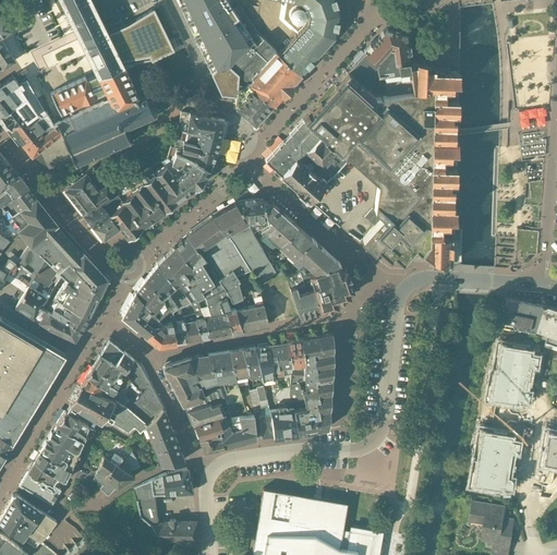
[(125,69),(123,64),(108,36),(91,0),(59,0),(98,82),(88,86),(86,82),(52,98),(62,119),(91,105),(93,111),(110,104),(114,113),(141,101),(125,69)]
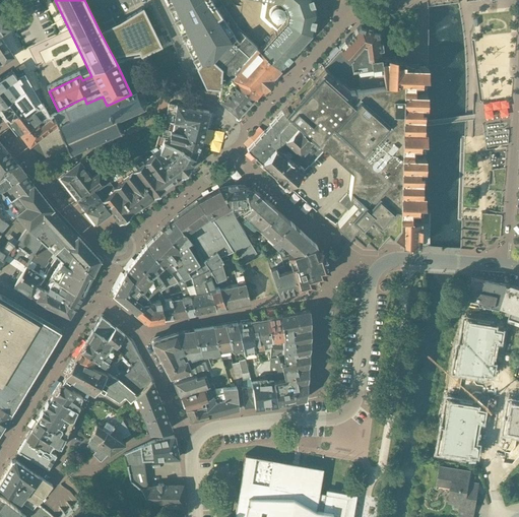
[(220,90),(222,70),(214,63),(238,38),(241,34),(239,31),(218,1),(217,0),(164,0),(205,89),(220,90)]
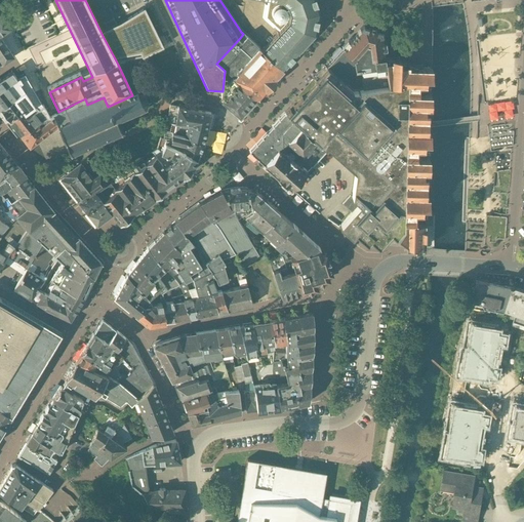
[(269,1),(260,0),(220,0),(220,1),(241,32),(243,34),(249,39),(263,51),(280,33),(276,29),(274,31),(264,21),(266,7),(268,7),(269,1)]
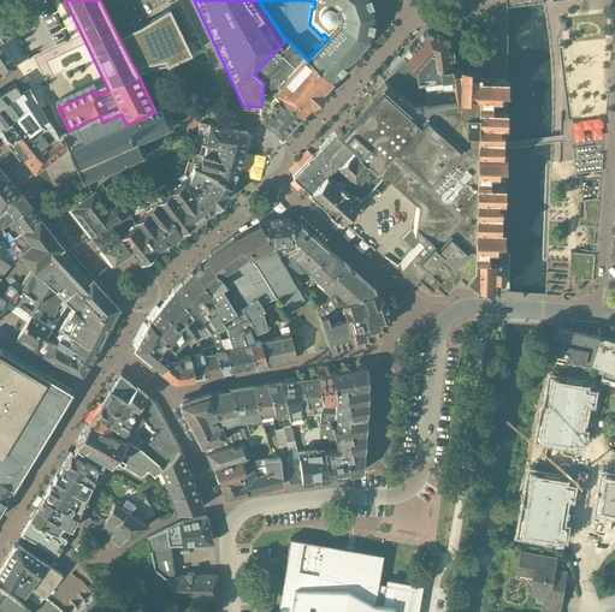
[(306,0),(315,1),(314,9),(312,9),(309,24),(321,36),(324,34),(329,39),(308,60),(333,83),(370,43),(371,41),(376,17),(376,15),(370,0),(306,0)]
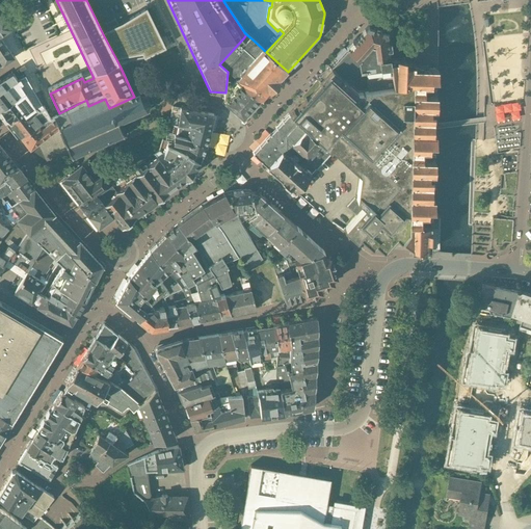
[(103,34),(117,61),(142,55),(145,60),(147,60),(165,51),(167,50),(148,10),(124,25),(111,30),(103,34)]
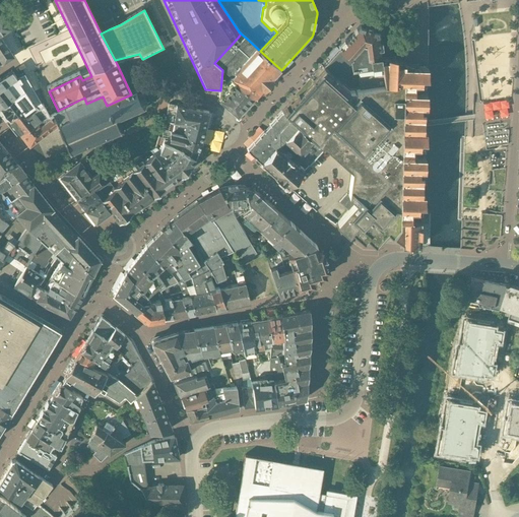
[(0,22),(0,62),(4,69),(15,61),(1,41),(12,33),(4,20),(0,22)]
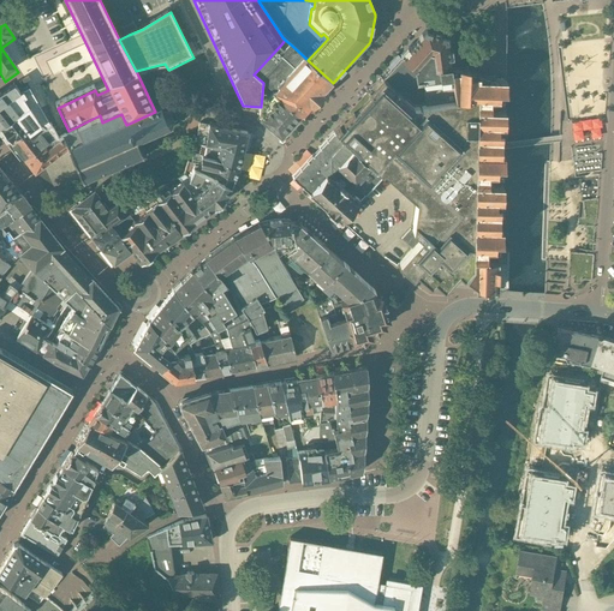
[(428,34),(403,60),(415,71),(416,83),(452,78),(452,70),(448,40),(428,34)]
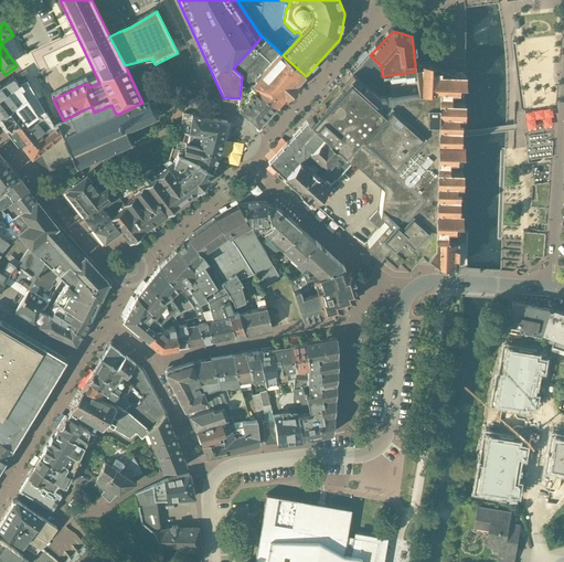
[(240,74),(242,76),(277,108),(306,76),(283,55),(268,42),(265,46),(258,41),(233,69),(240,74)]
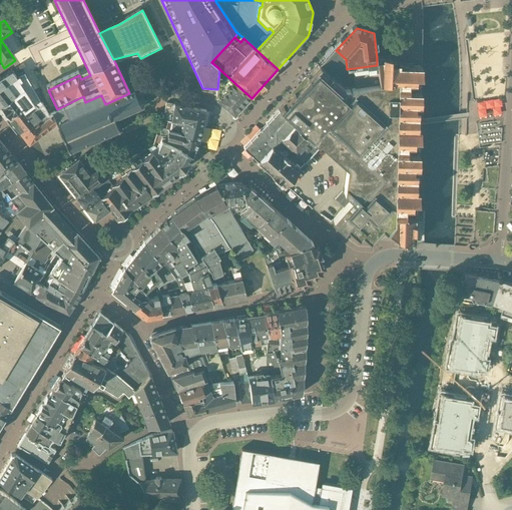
[(415,220),(416,209),(422,68),(420,68),(394,68),(394,65),(392,65),(392,58),(377,58),(377,65),(347,69),(346,59),(336,50),(321,67),(347,90),(399,83),(394,225),(391,230),(393,238),(401,245),(401,233),(415,220)]
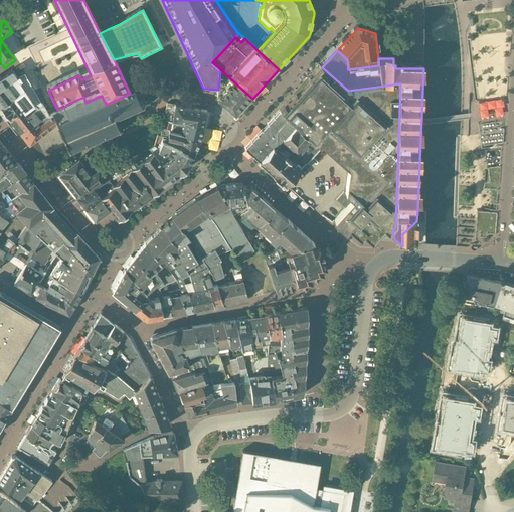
[(369,141),(351,160),(350,172),(346,195),(345,194),(337,203),(346,211),(334,224),(346,235),(351,231),(361,241),(365,237),(372,244),(385,230),(388,234),(392,231),(395,226),(400,83),(348,91),(322,67),(305,86),(369,141)]
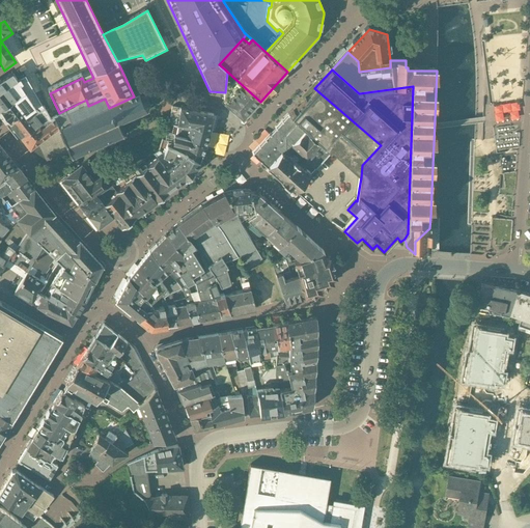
[(244,119),(260,102),(227,72),(225,92),(225,103),(244,119)]
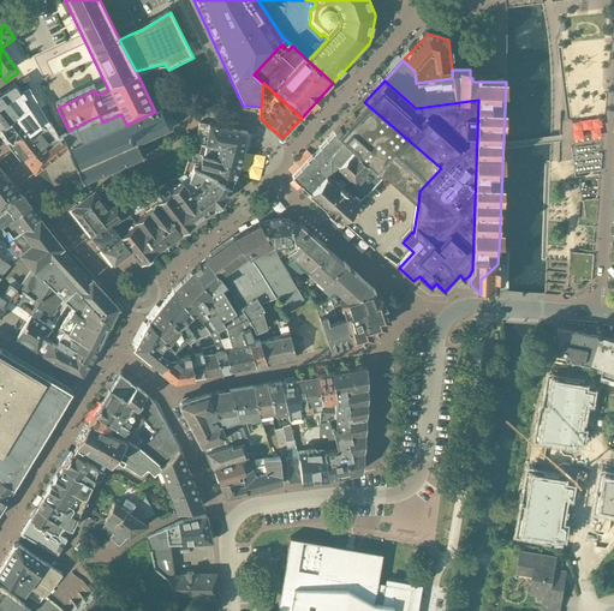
[(16,90),(0,100),(0,113),(3,112),(4,112),(22,99),(16,90)]
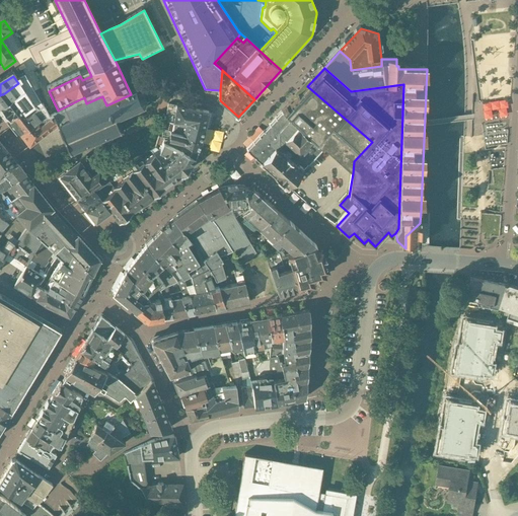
[(18,83),(3,94),(0,95),(0,112),(11,125),(22,116),(24,119),(35,111),(38,114),(44,109),(37,97),(25,78),(18,83)]
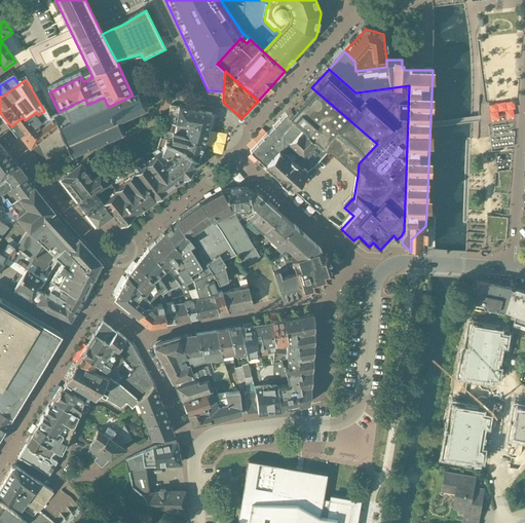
[(377,144),(311,87),(287,114),(328,152),(329,150),(358,176),(359,163),(377,144)]
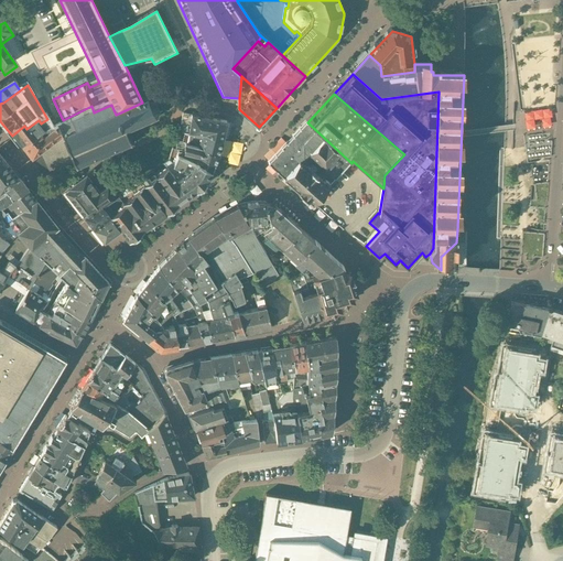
[(142,103),(116,115),(111,105),(94,112),(72,123),(72,125),(58,130),(63,140),(77,171),(79,170),(80,172),(83,172),(82,169),(90,164),(91,168),(94,166),(93,164),(100,160),(103,163),(104,162),(103,159),(110,155),(112,159),(114,158),(112,154),(121,151),(122,154),(123,153),(122,150),(131,147),(134,148),(136,147),(132,144),(126,133),(132,130),(133,133),(136,133),(134,129),(140,127),(142,130),(143,129),(142,126),(149,122),(150,126),(151,125),(150,122),(155,119),(159,122),(160,120),(157,118),(159,112),(163,111),(163,109),(159,109),(157,104),(159,101),(158,99),(154,103),(149,100),(149,97),(147,97),(147,100),(142,103)]
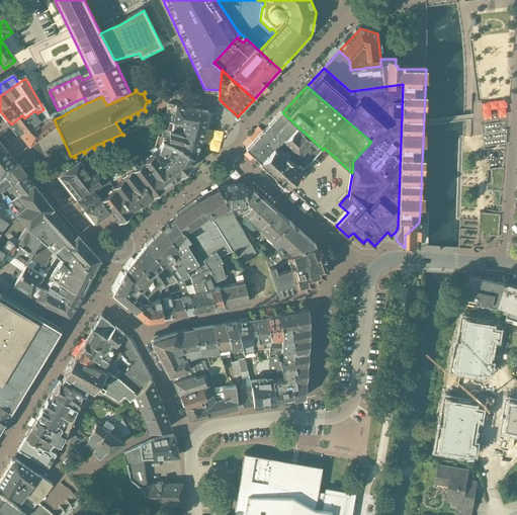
[(189,124),(204,130),(208,112),(206,112),(177,107),(168,106),(165,122),(189,124)]
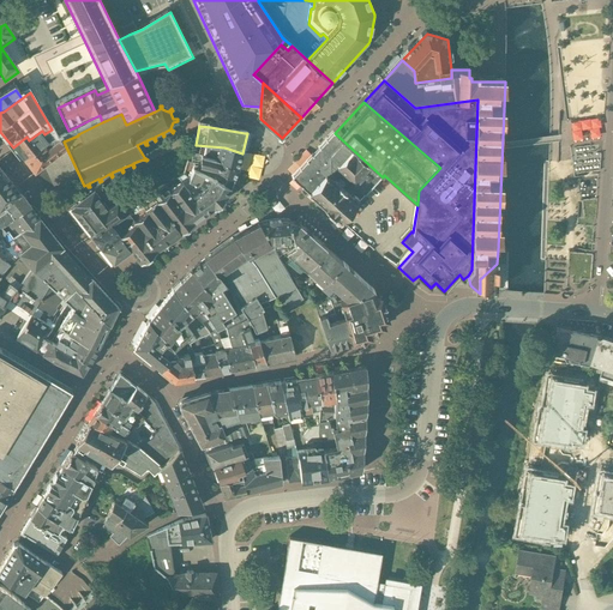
[(59,144),(52,130),(47,134),(53,146),(59,144)]
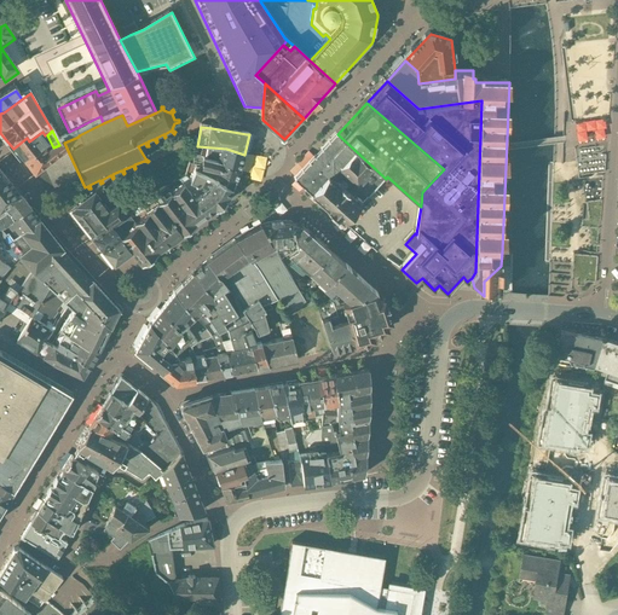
[(318,156),(330,168),(338,174),(342,169),(357,184),(356,186),(369,198),(386,179),(338,134),(318,156)]
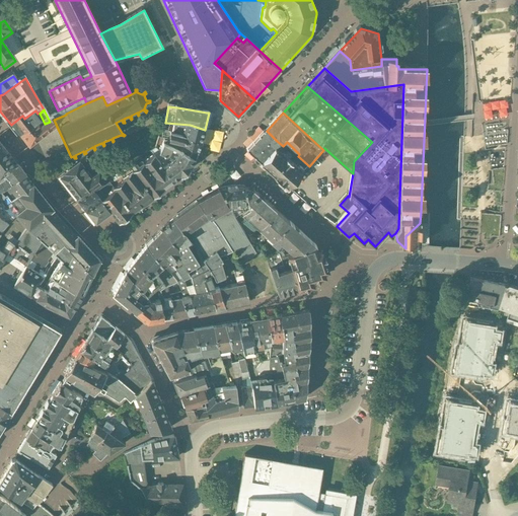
[(24,119),(22,116),(11,125),(22,140),(22,139),(40,126),(45,124),(40,114),(27,123),(24,119)]
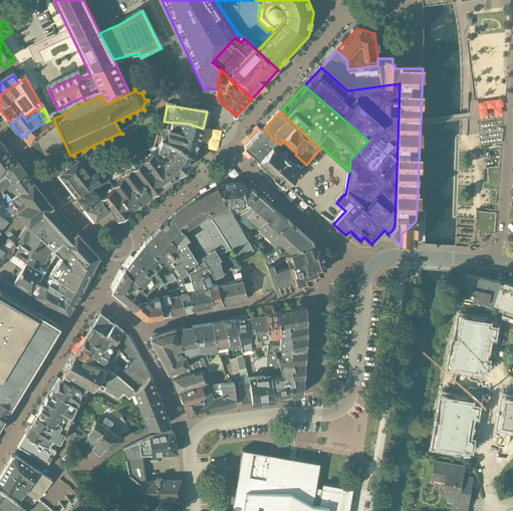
[(39,124),(22,138),(31,149),(35,145),(46,136),(55,130),(57,128),(53,118),(51,119),(49,120),(44,122),(39,124)]
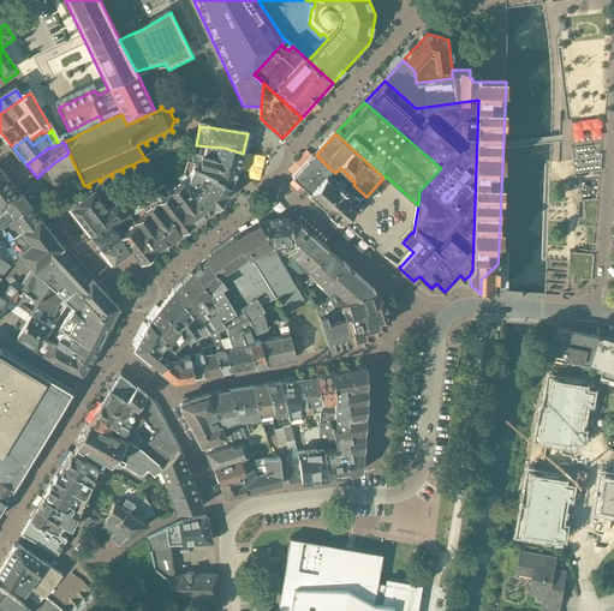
[(196,145),(195,156),(203,159),(218,161),(238,172),(243,154),(225,148),(196,145)]
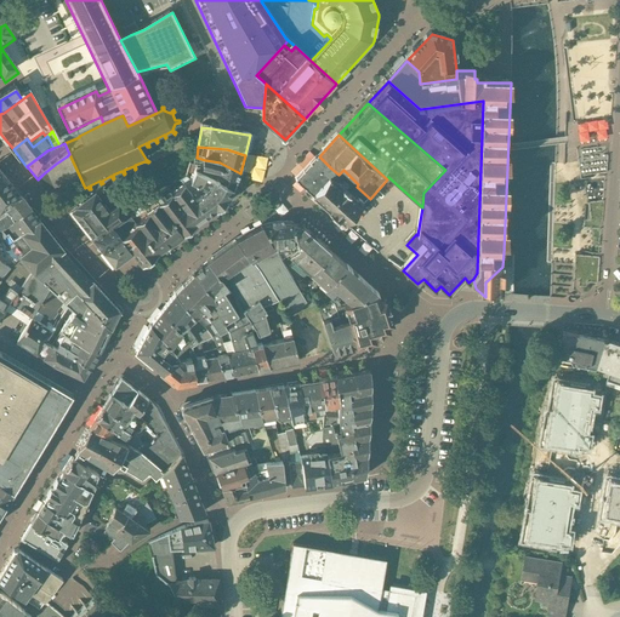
[(610,147),(579,154),(581,180),(608,176),(610,147)]
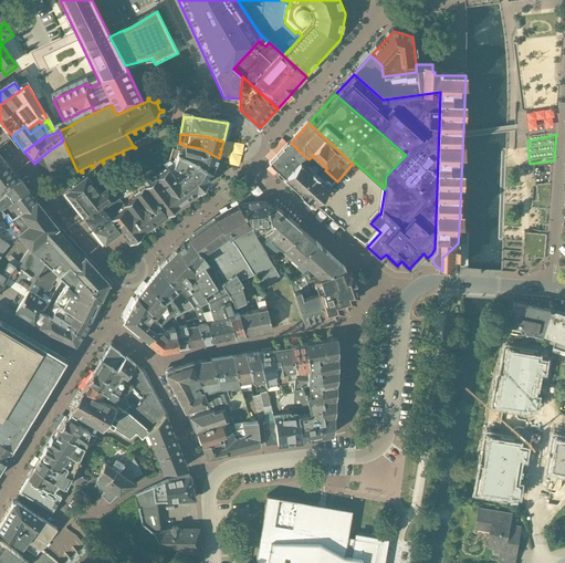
[(282,176),(302,154),(291,143),(270,166),(282,176)]
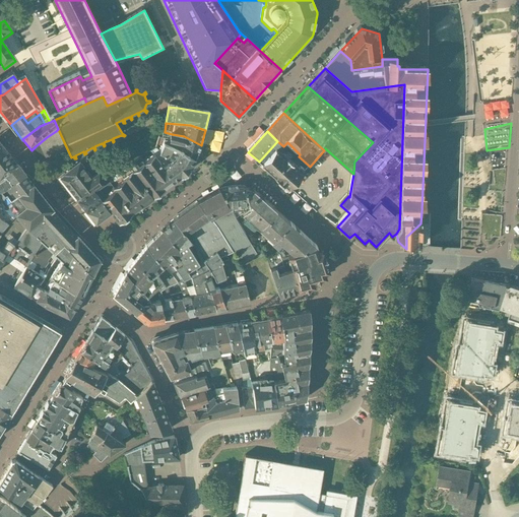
[(171,142),(172,134),(165,132),(163,140),(166,141),(171,142)]
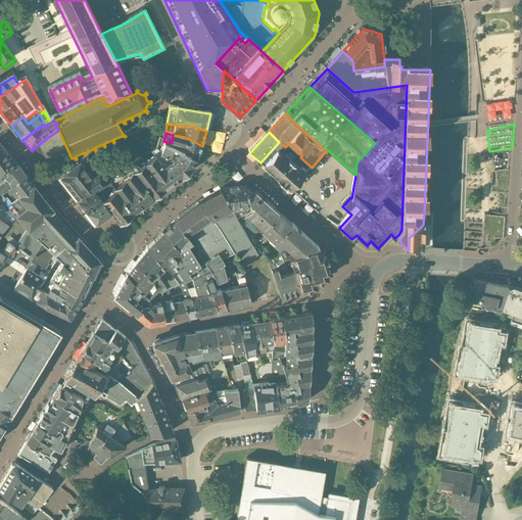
[(185,137),(182,144),(200,154),(202,146),(185,137)]
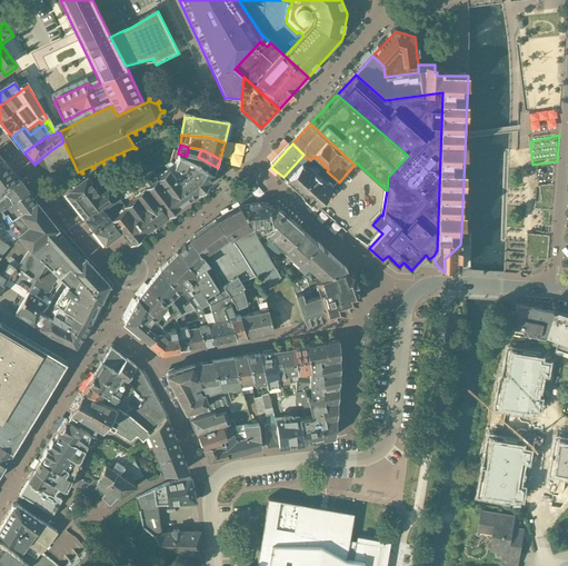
[(215,176),(218,168),(198,157),(191,156),(187,156),(181,155),(178,154),(175,152),(173,158),(179,160),(180,159),(215,176)]
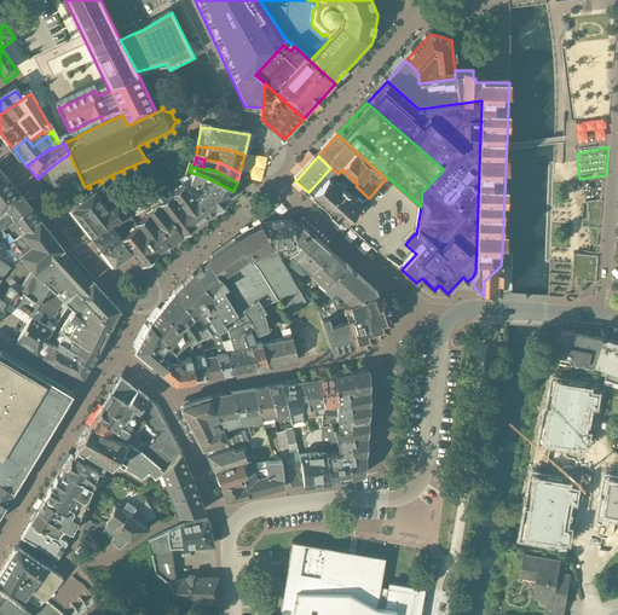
[(321,203),(338,183),(331,180),(338,174),(330,168),(309,192),(321,203)]
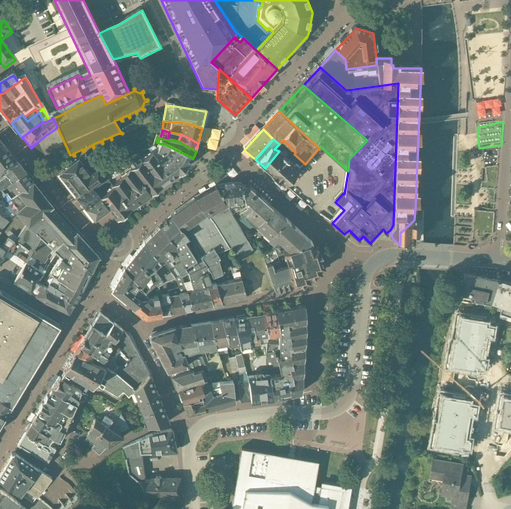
[(152,154),(173,179),(178,176),(179,176),(185,171),(190,165),(193,158),(162,143),(161,144),(158,151),(154,147),(149,151),(152,154)]
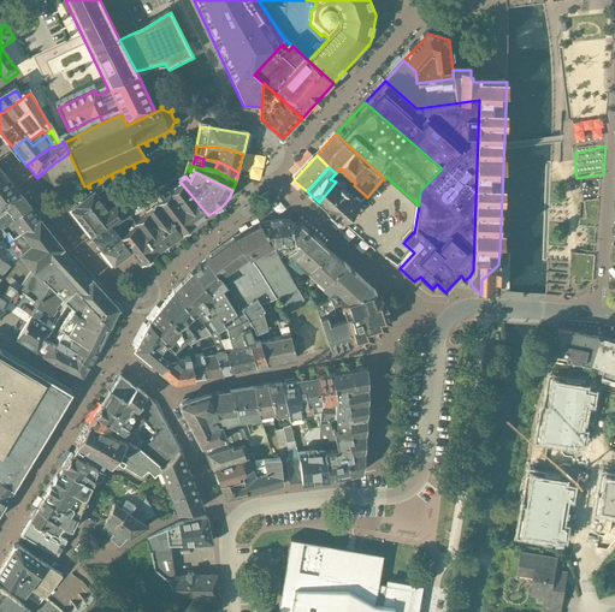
[(7,213),(23,200),(7,180),(0,186),(0,217),(1,218),(7,213)]
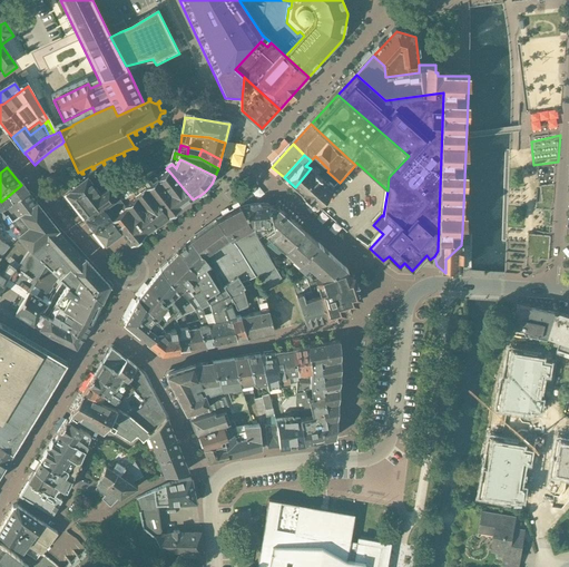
[(311,168),(295,187),(316,207),(333,189),(311,168)]
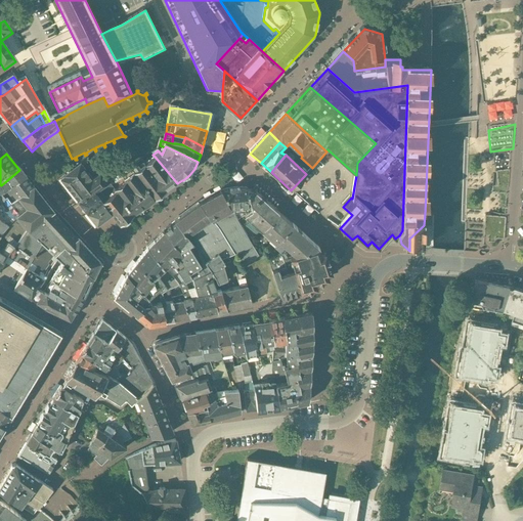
[(156,158),(145,166),(166,192),(177,183),(156,158)]
